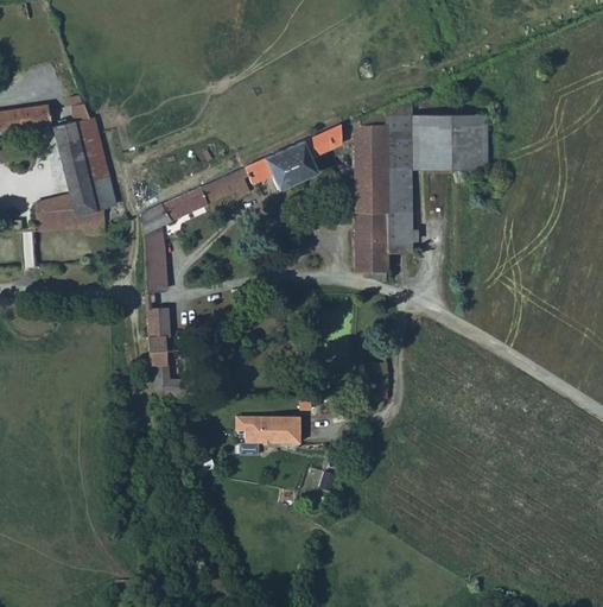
[(413,95),(387,107),(387,134),(412,134),(412,114),(413,95)]
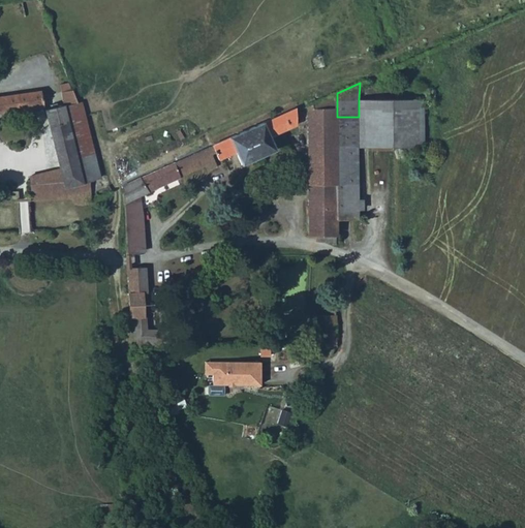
[(36,93),(0,97),(0,113),(45,107),(43,92),(36,93)]
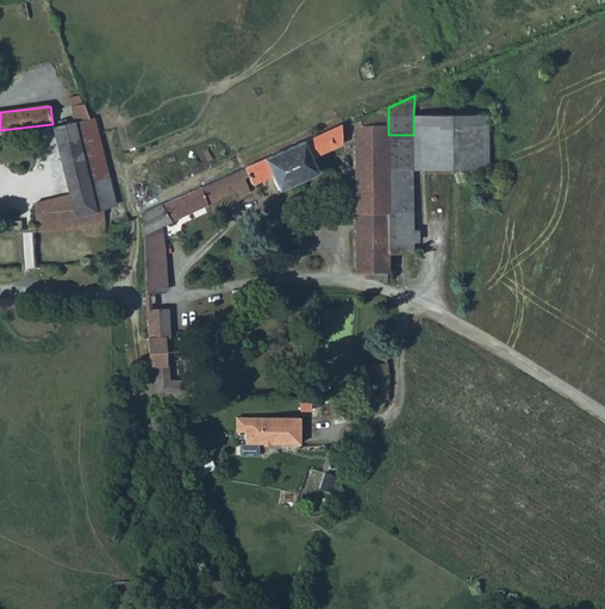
[(388,107),(359,120),(357,184),(388,184),(388,135),(388,107)]
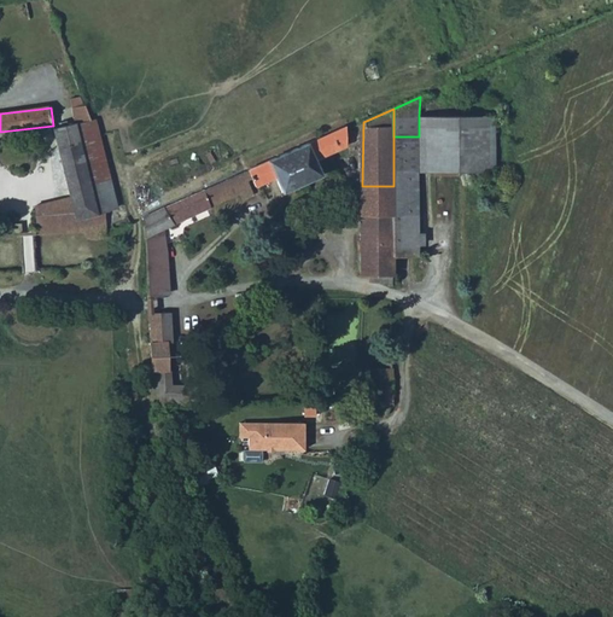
[(393,186),(362,186),(361,274),(393,274),(393,255),(419,255),(419,170),(453,170),(453,116),(419,116),(419,137),(393,137),(393,186)]
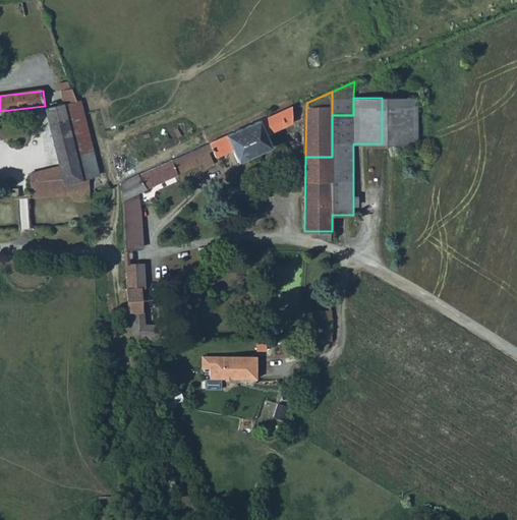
[(382,98),(382,143),(418,145),(418,98),(382,98)]
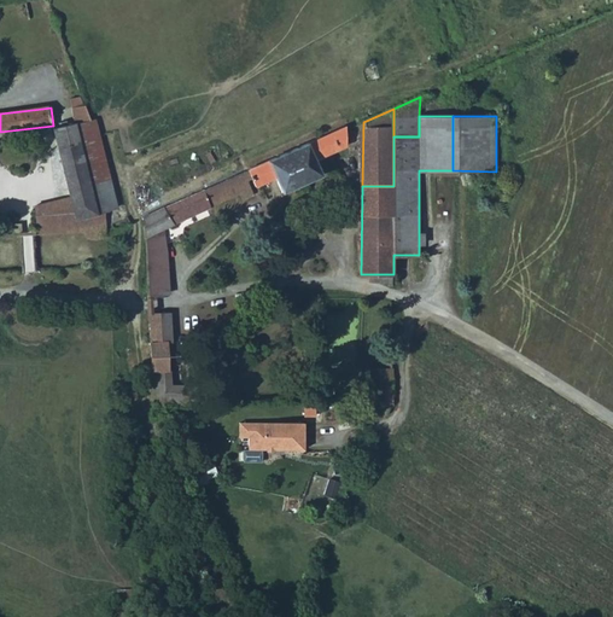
[(97,121),(93,122),(77,124),(99,215),(106,213),(117,210),(97,121)]
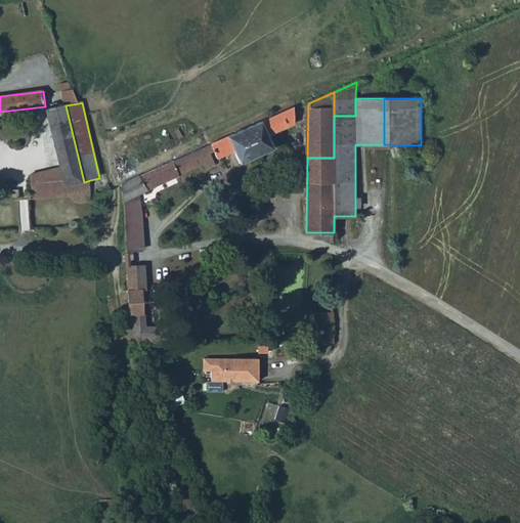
[(84,182),(66,105),(47,110),(61,169),(49,171),(50,177),(52,199),(74,197),(75,201),(77,203),(79,204),(84,204),(89,202),(90,194),(90,180),(84,182)]
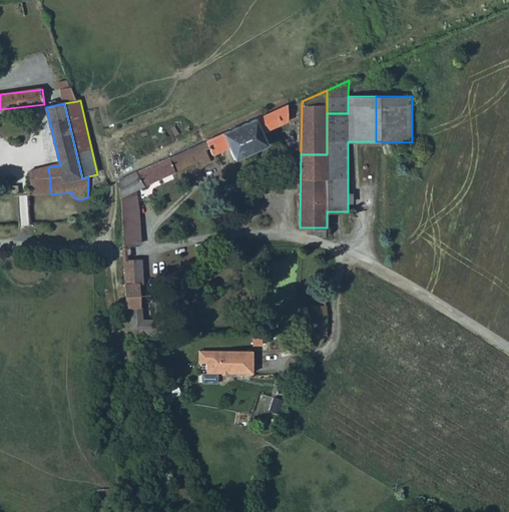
[(289,104),(256,119),(263,133),(278,126),(289,121),(289,104)]
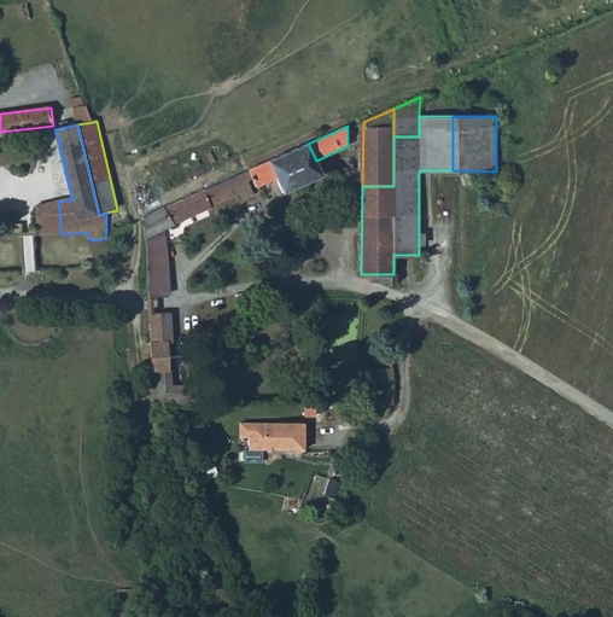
[(308,144),(250,170),(258,187),(262,186),(276,179),(284,193),(322,175),(316,161),(308,144)]
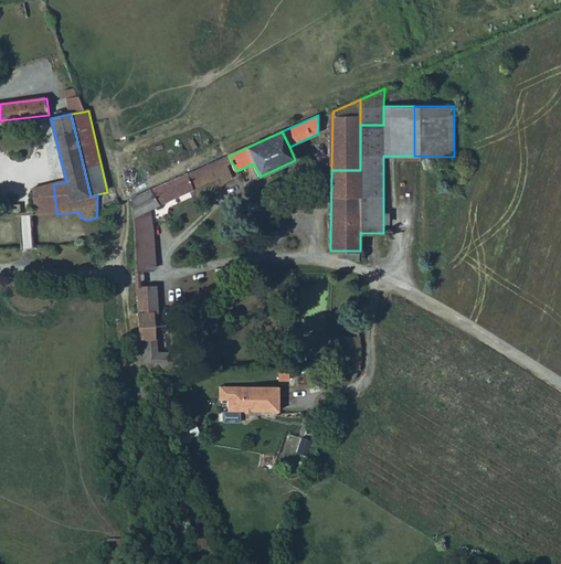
[(133,201),(134,216),(151,209),(231,173),(223,158),(133,200),(133,201)]
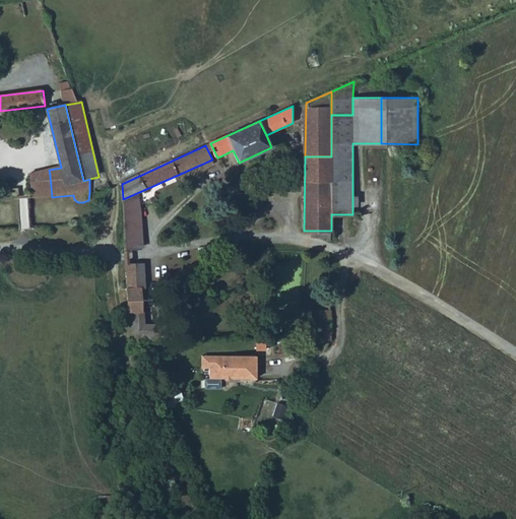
[(260,179),(266,192),(275,188),(269,174),(260,179)]
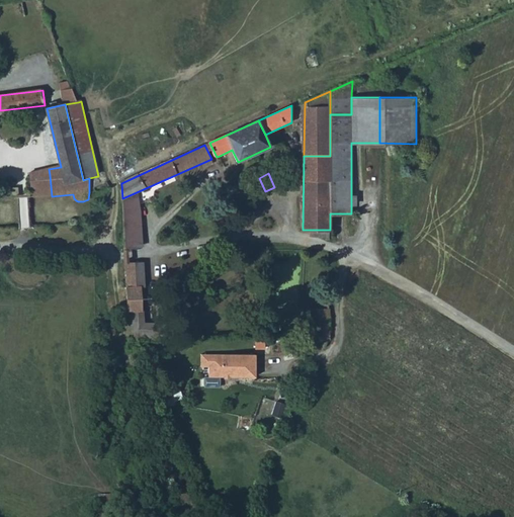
[(33,196),(52,196),(50,175),(32,176),(33,196)]
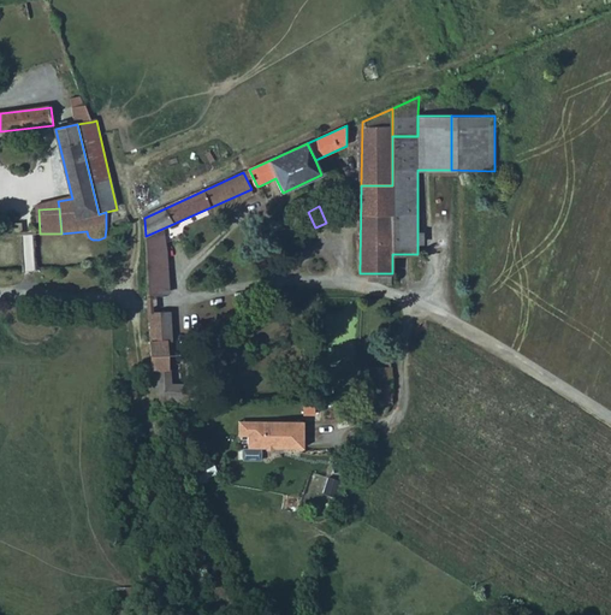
[(16,236),(24,235),(24,224),(15,224),(16,236)]
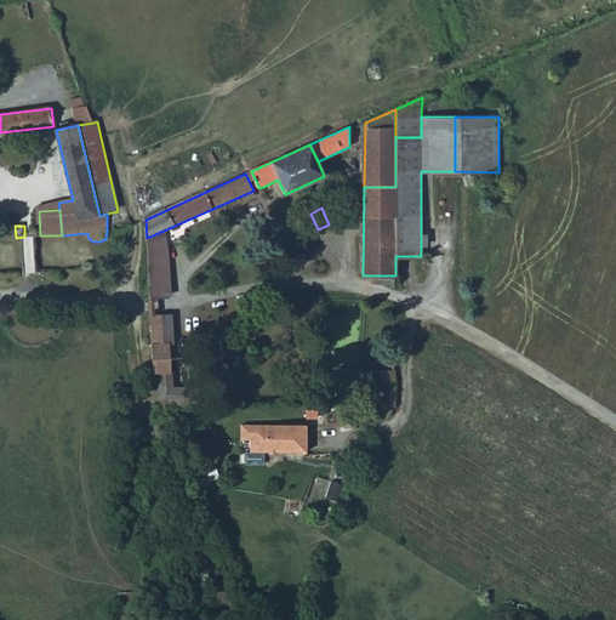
[(147,238),(150,290),(172,289),(170,259),(166,229),(147,238)]
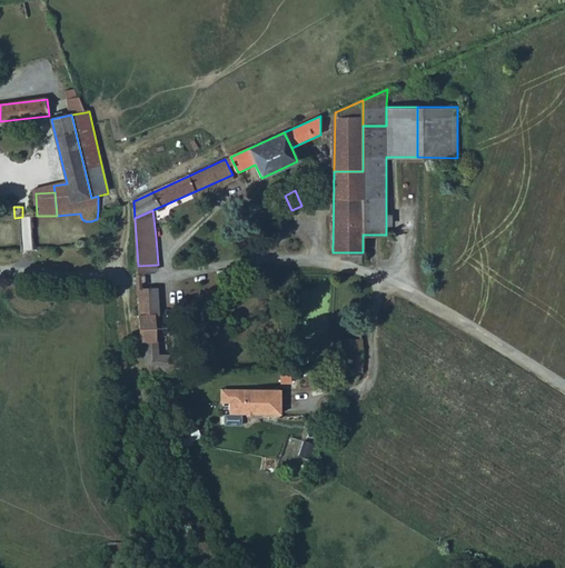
[(154,288),(139,289),(140,314),(156,314),(154,288)]
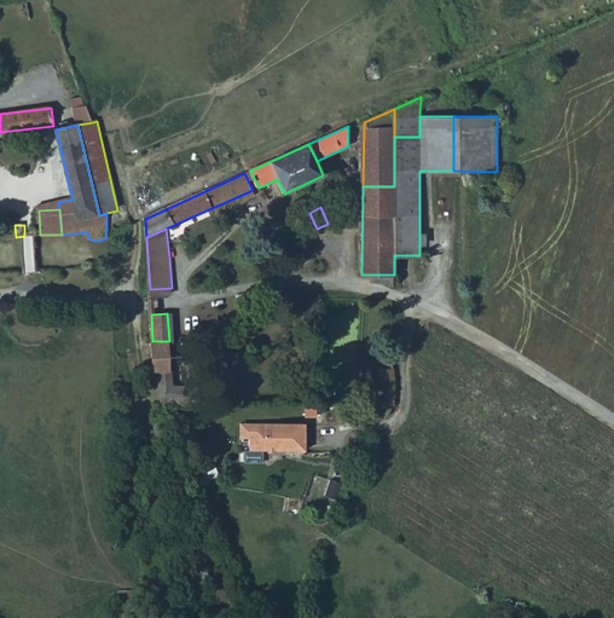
[(169,341),(152,341),(155,371),(171,370),(169,341)]
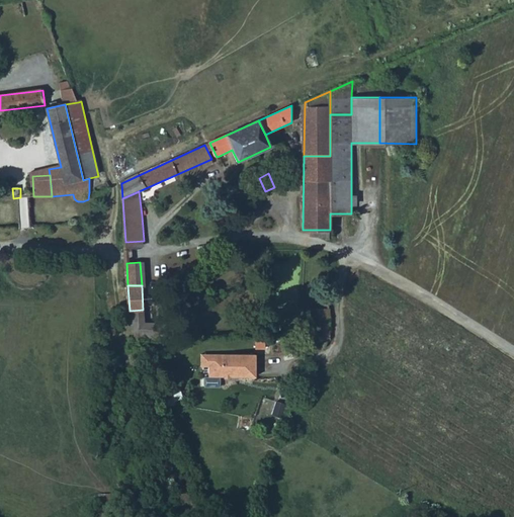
[(143,310),(130,311),(131,341),(167,341),(167,324),(144,324),(144,315),(143,310)]
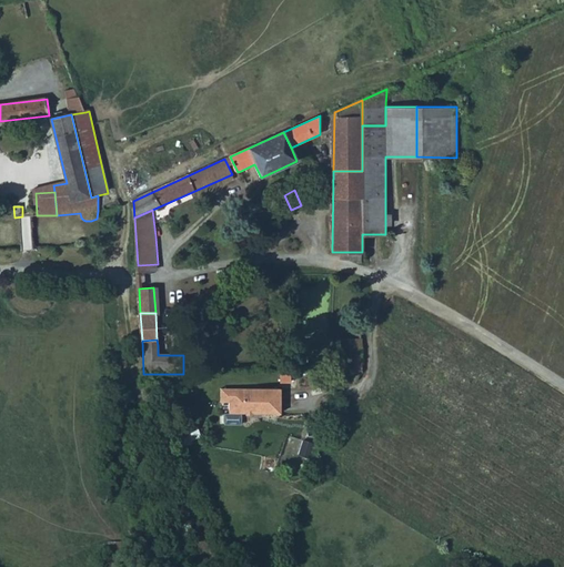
[(281,390),(230,390),(230,403),(230,414),(281,414),(281,390)]
